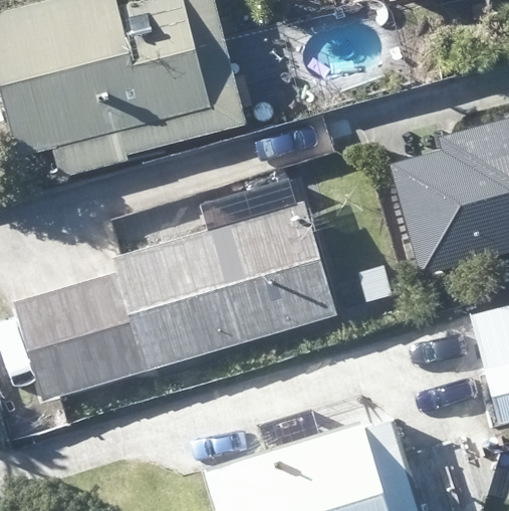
[(247,123),(239,94),(226,43),(214,0),(140,0),(123,4),(121,0),(33,0),(0,9),(0,70),(16,133),(23,156),(54,147),(63,179),(129,161),(128,156),(247,123)]
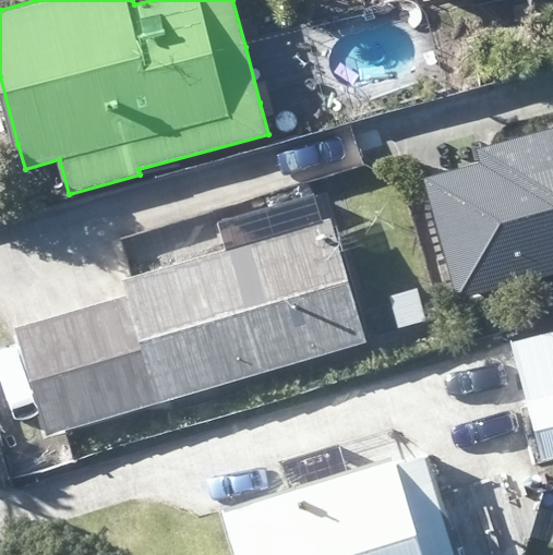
[(431,110),(457,200),(549,172),(523,84),(431,110)]
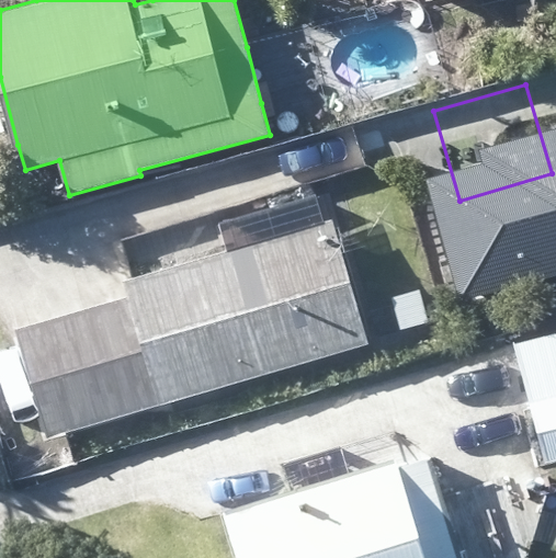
[(367,344),(339,249),(330,217),(231,248),(124,281),(129,295),(15,329),(47,440),(367,344)]
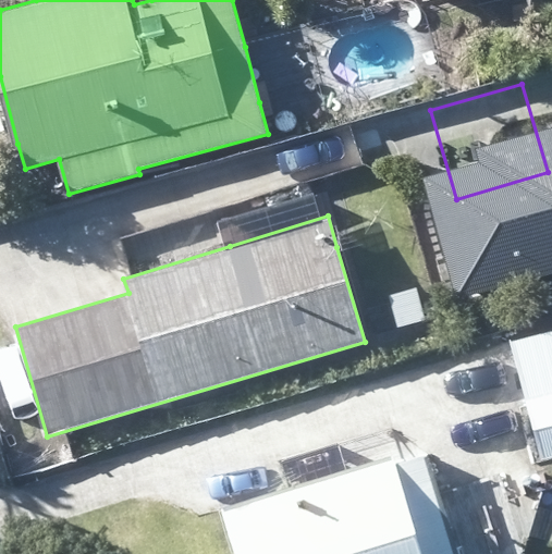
[(551,328),(507,340),(538,456),(551,452),(551,328)]
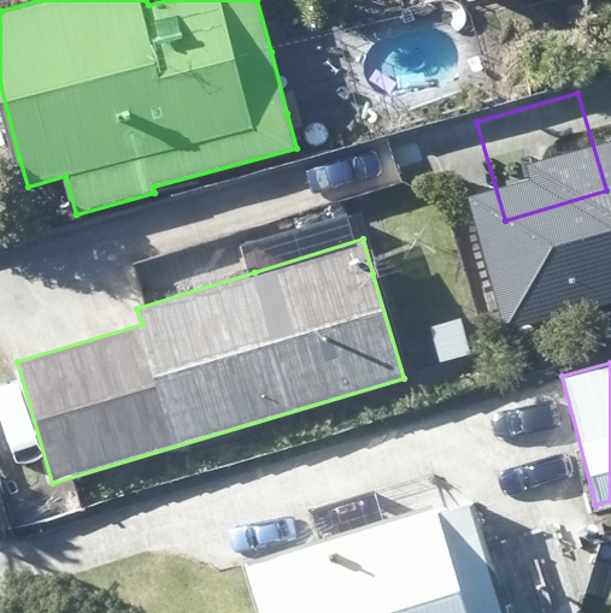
[(473,501),(465,502),(440,511),(435,499),(385,516),(377,490),(312,511),(322,537),(251,561),(266,612),(510,612),(487,544),(473,501)]
